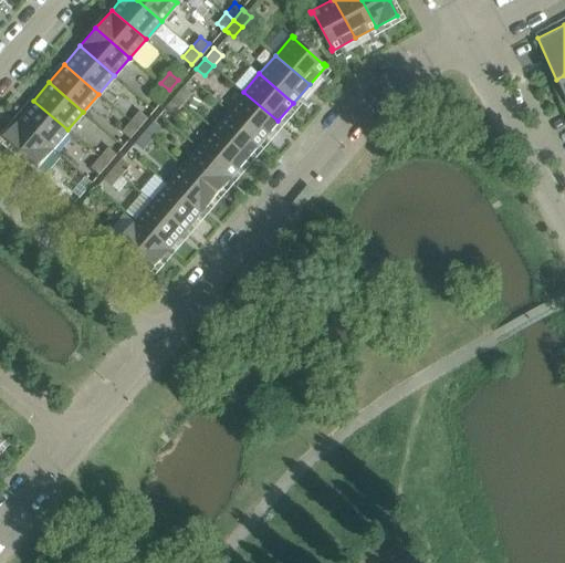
[(169,90),(160,83),(152,93),(160,101),(169,90)]
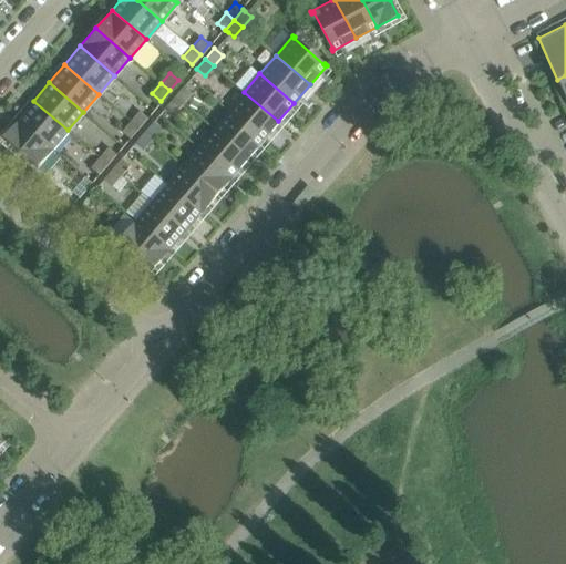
[(183,84),(174,94),(183,102),(192,91),(183,84)]
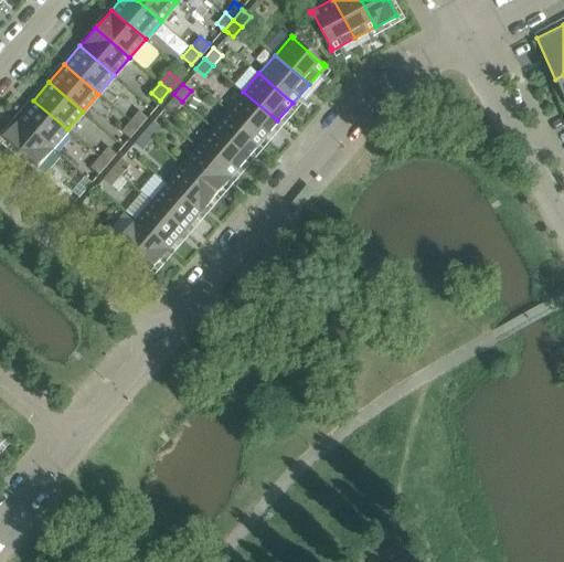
[(262,139),(277,120),(243,92),(227,109),(262,139)]
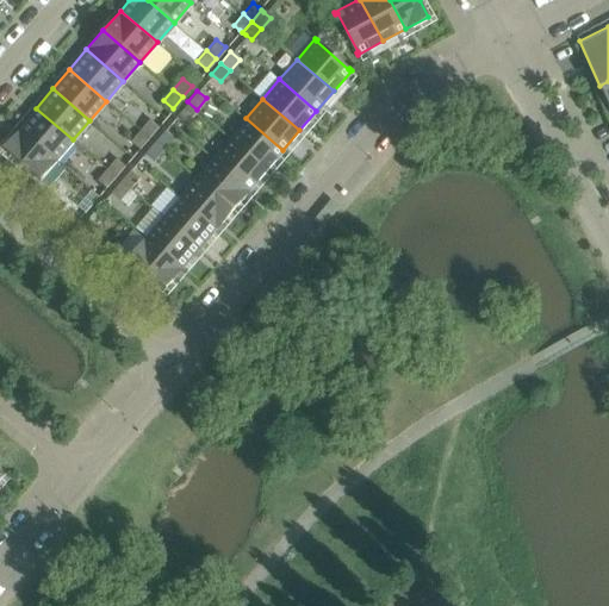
[(197,110),(187,101),(178,112),(187,120),(197,110)]
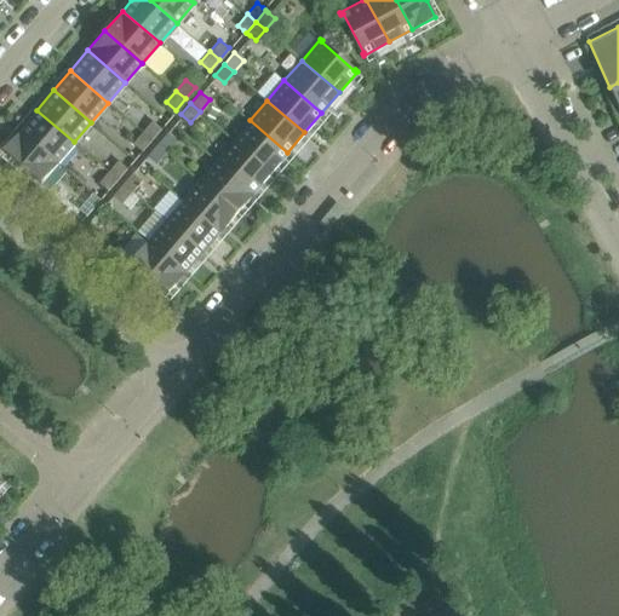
[(36,110),(19,130),(57,162),(74,142),(36,110)]
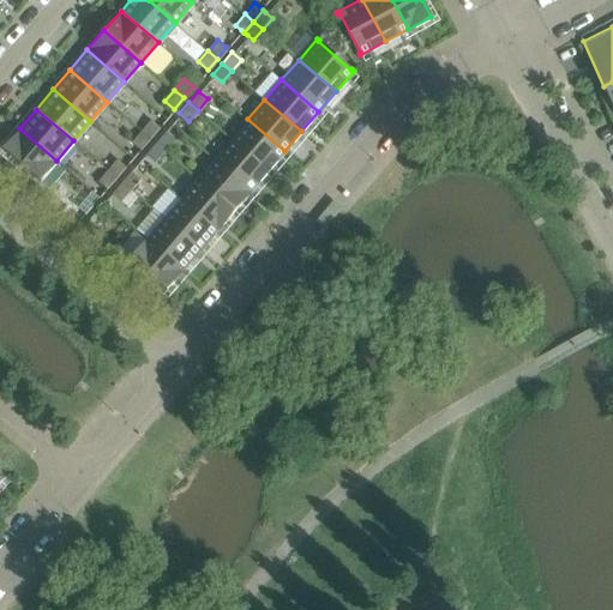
[(150,118),(140,130),(149,137),(158,126),(150,118)]
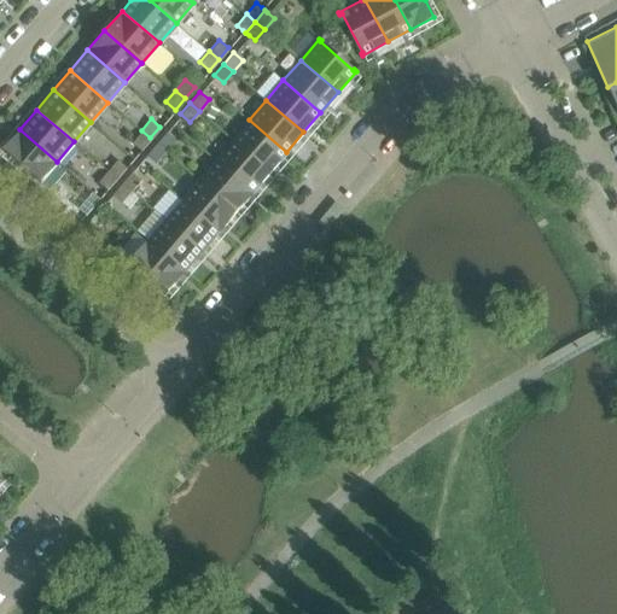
[(232,140),(269,171),(286,152),(249,120),(232,140)]
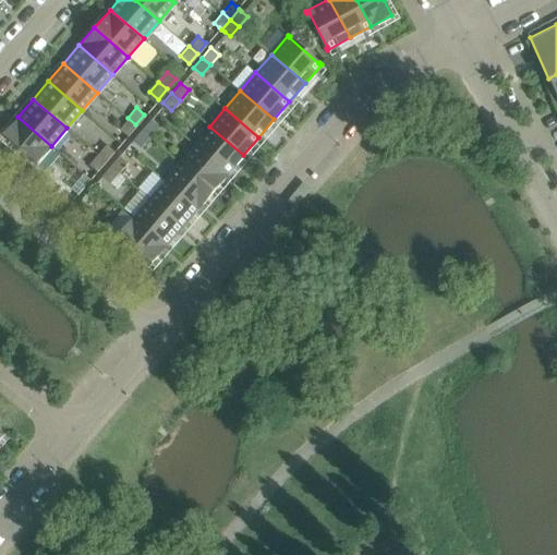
[(51,146),(17,117),(2,134),(36,164),(51,146)]
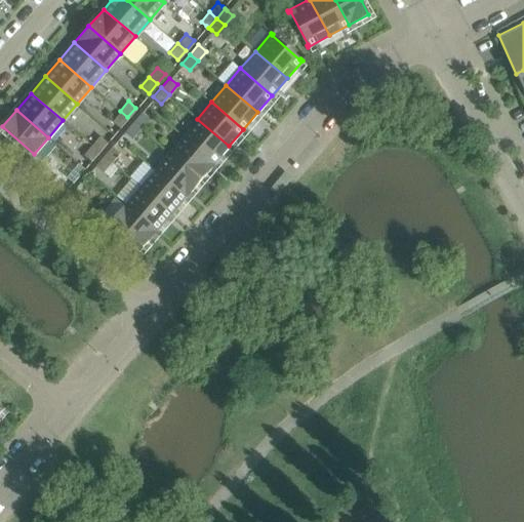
[(127,117),(120,111),(112,120),(119,126),(127,117)]
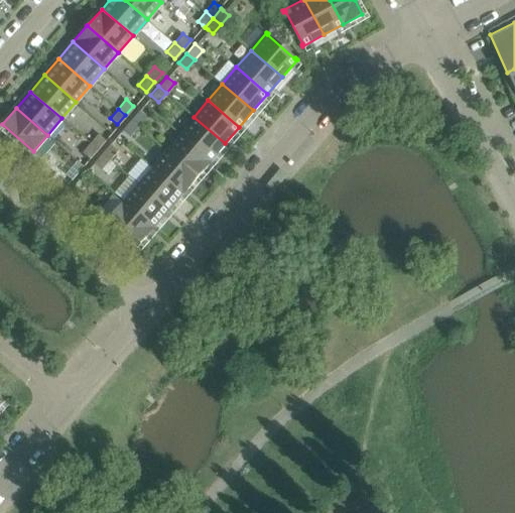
[(138,110),(130,119),(137,125),(145,116),(138,110)]
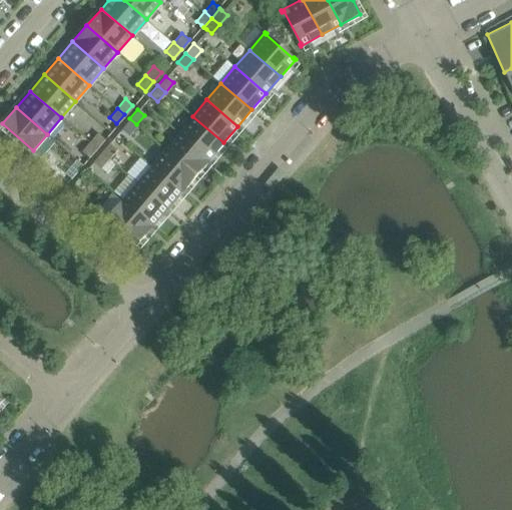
[(209,159),(223,142),(192,116),(178,132),(209,159)]
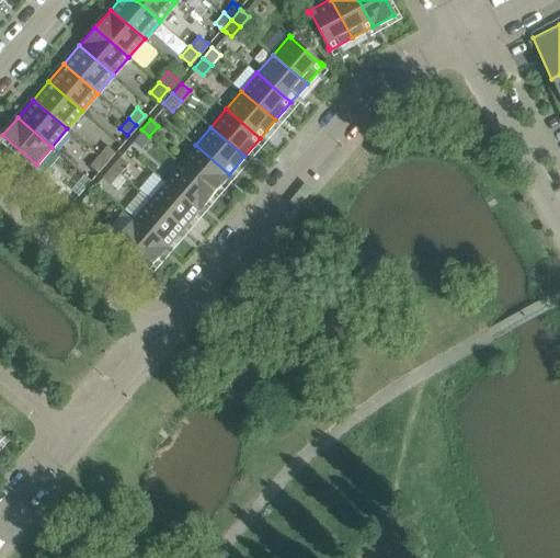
[(149,136),(141,129),(133,139),(141,147),(149,136)]
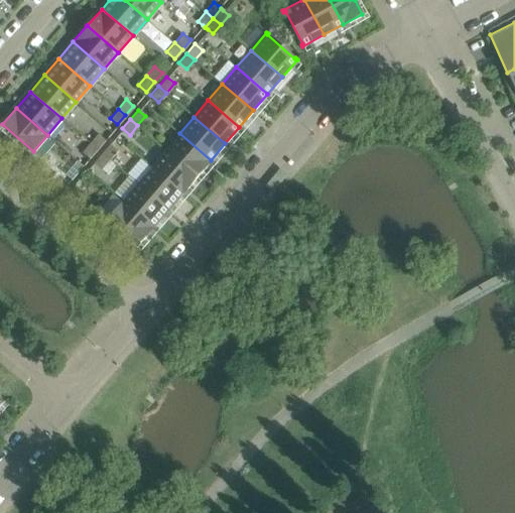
[(98,132),(90,141),(97,148),(105,139),(98,132)]
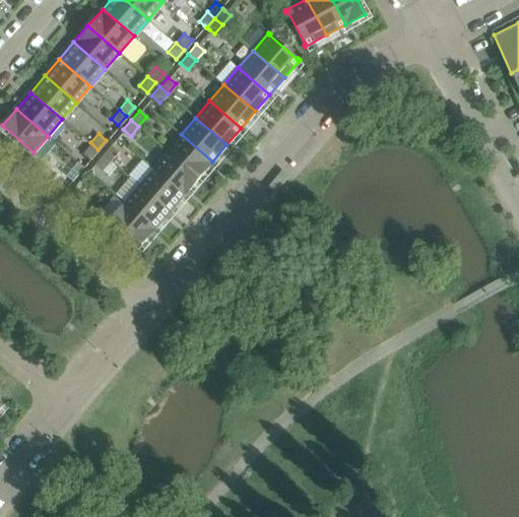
[(167,151),(198,178),(212,162),(181,134),(167,151)]
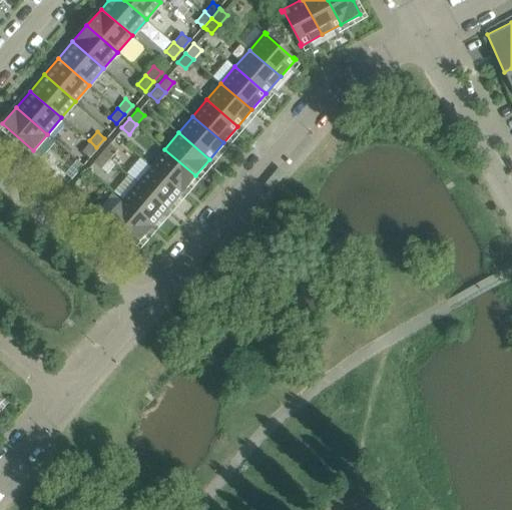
[(96,147),(89,140),(81,150),(88,156),(96,147)]
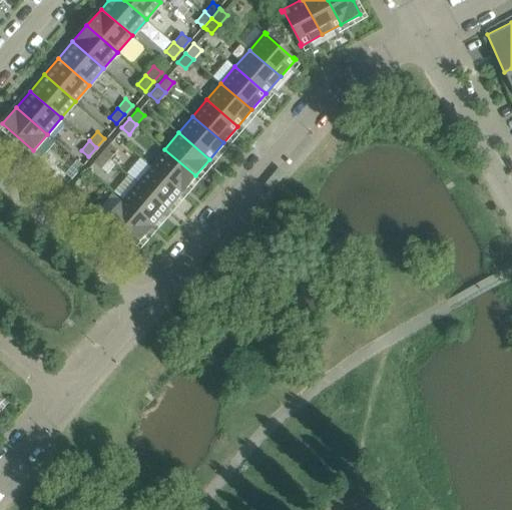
[(109,141),(101,151),(108,157),(116,148),(109,141)]
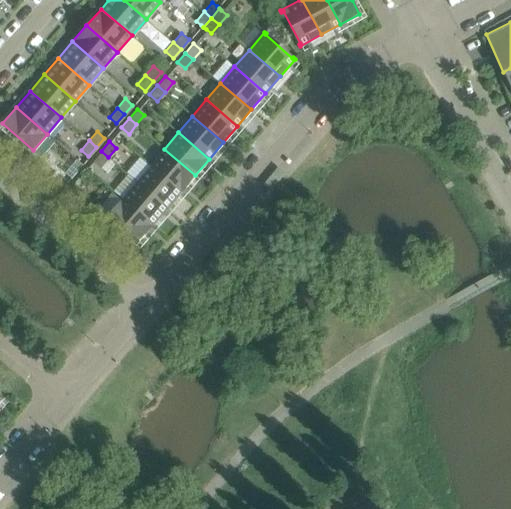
[(180,192),(195,175),(164,149),(149,165),(180,192)]
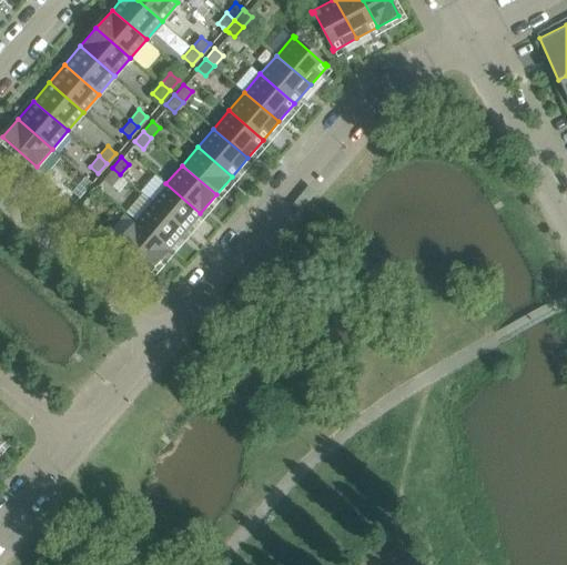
[(120,174),(112,168),(103,178),(111,184),(120,174)]
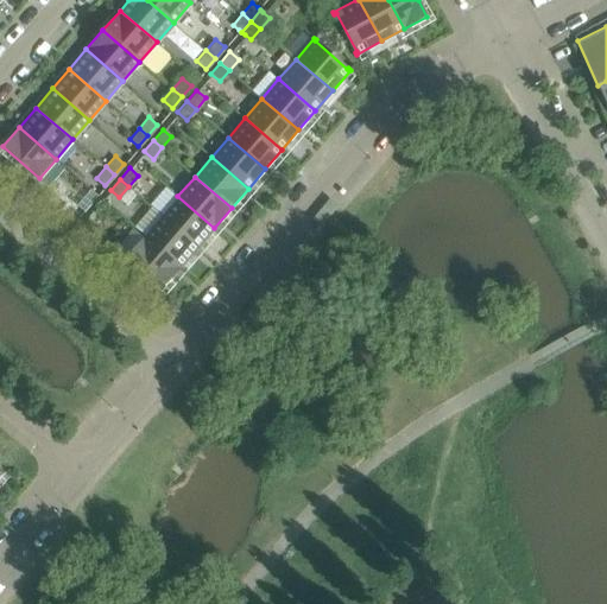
[(160,215),(197,247),(214,228),(177,196),(160,215)]
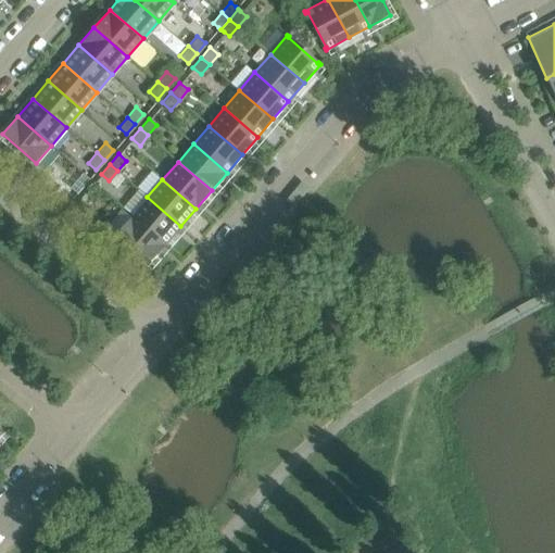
[(57,199),(64,205),(73,196),(65,189),(57,199)]
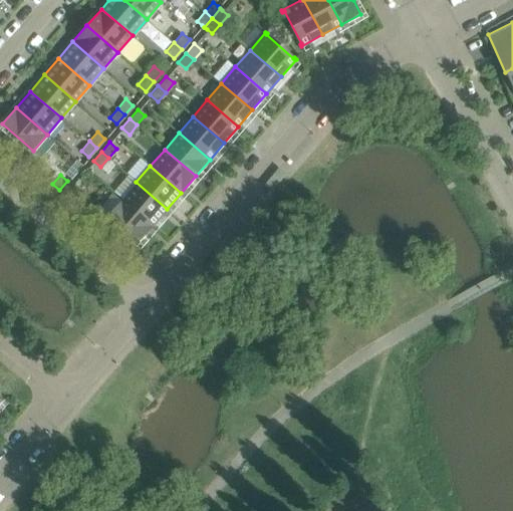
[(153,226),(167,209),(136,182),(121,199),(153,226)]
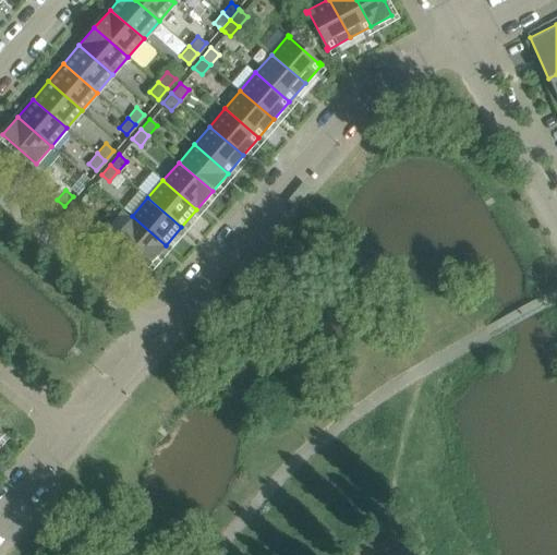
[(79,201),(70,210),(77,218),(87,207),(79,201)]
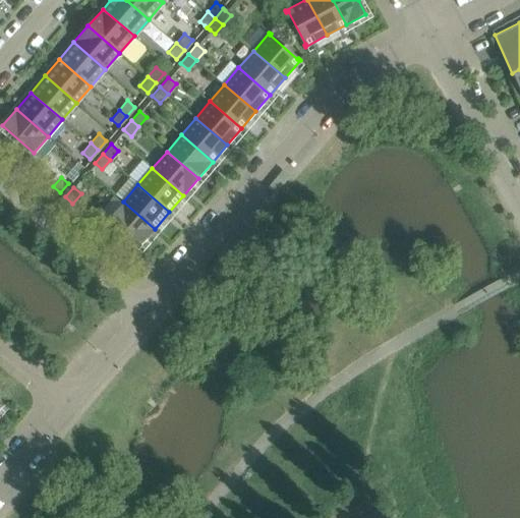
[(155,229),(123,202),(109,218),(140,245),(155,229)]
